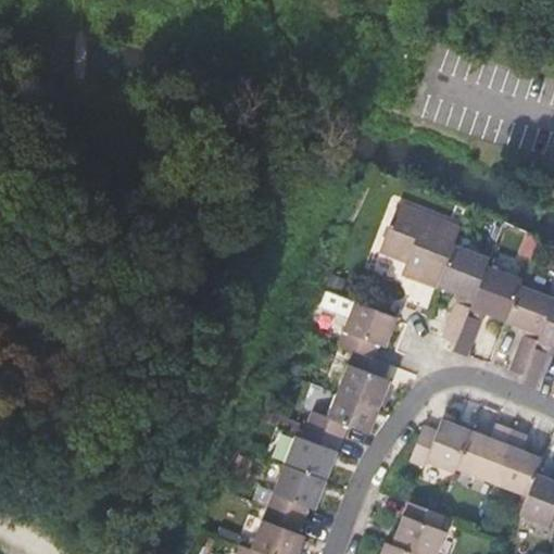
[(402,272),(438,286),(442,273),(454,241),(461,227),(398,203),(379,250),(406,261),(402,272)]
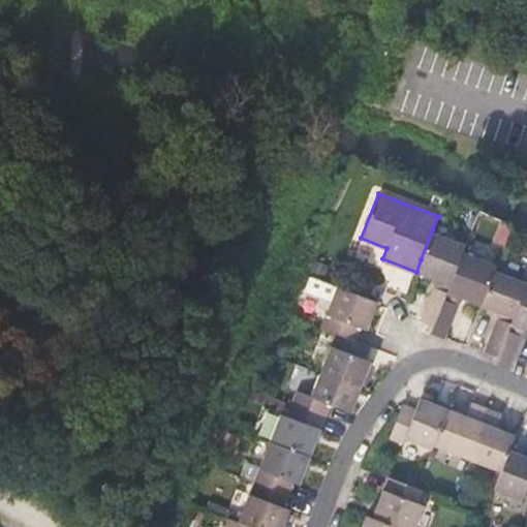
[(466,243),(432,229),(421,259),(416,272),(450,284),(463,251),(466,243)]
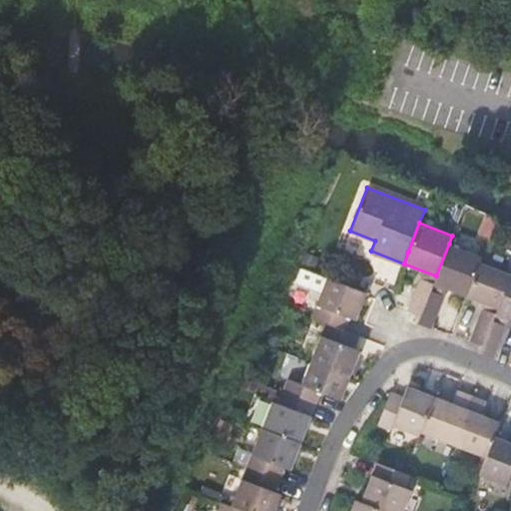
[(482,257),(449,243),(436,276),(433,284),(466,297),(480,262),(482,257)]
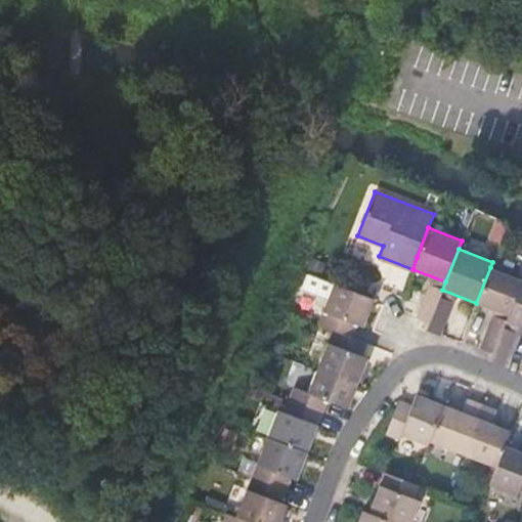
[(476,303),(508,315),(521,283),(521,279),(490,267),(476,303)]
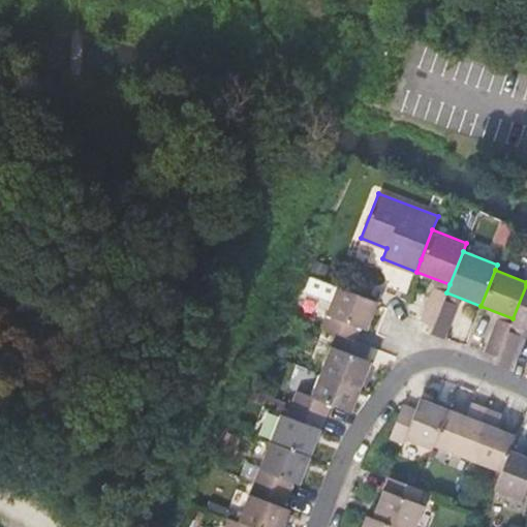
[(526,285),(513,318),(510,322),(526,329),(526,285)]
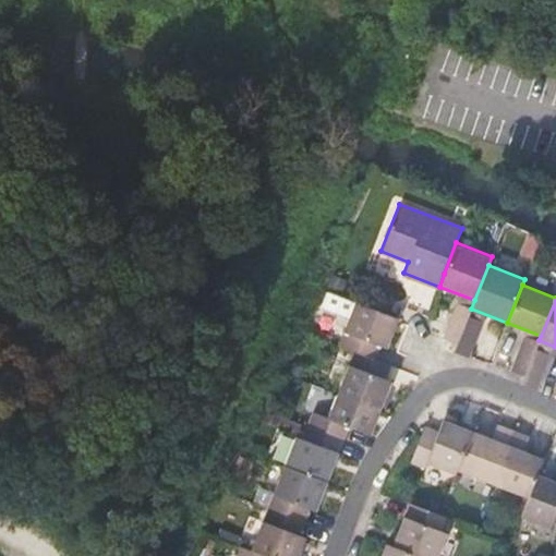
[(378,348),(388,350),(399,319),(354,302),(339,345),(353,350),(374,359),(378,348)]
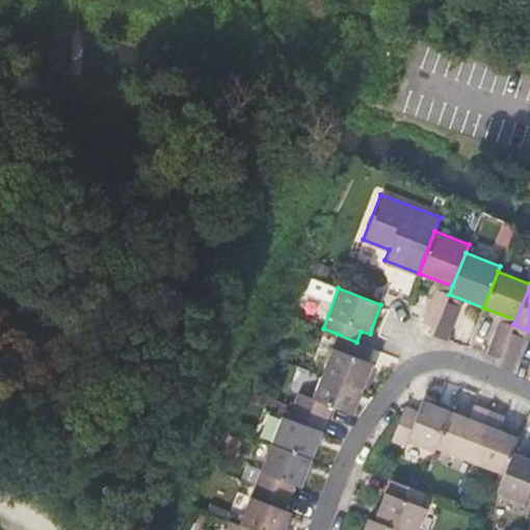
[(436,289),(422,322),(436,327),(446,301),(449,294),(436,289)]
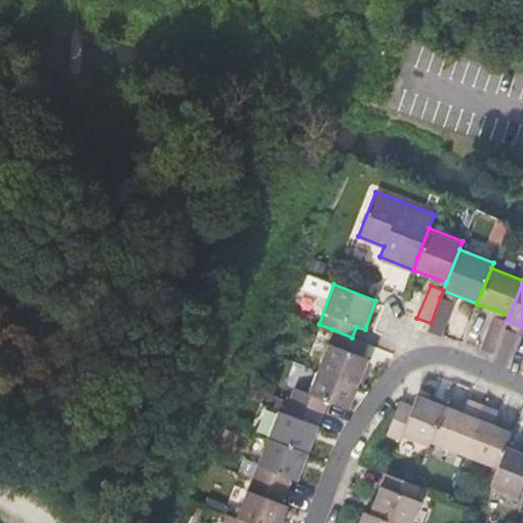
[(453,303),(440,297),(431,323),(428,330),(440,335),(453,303)]
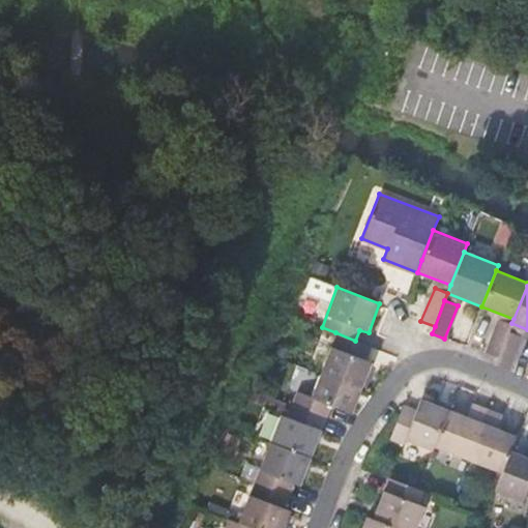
[(486,351),(499,356),(508,331),(511,323),(498,319),(486,351)]
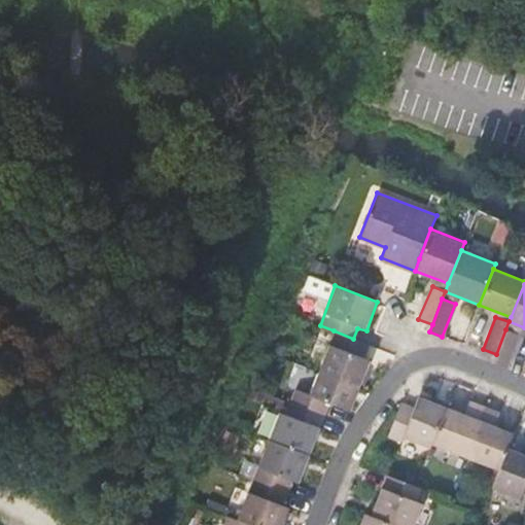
[(519,335),(505,329),(496,354),(494,357),(492,362),(506,368),(519,335)]
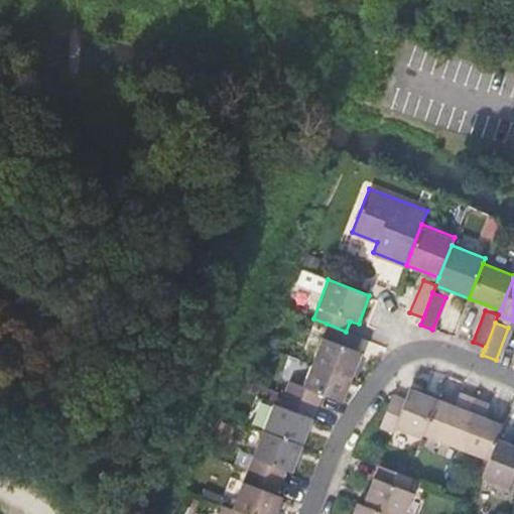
[(356,350),(360,338),(346,332),(327,324),(310,364),(352,381),(363,353),(356,350)]
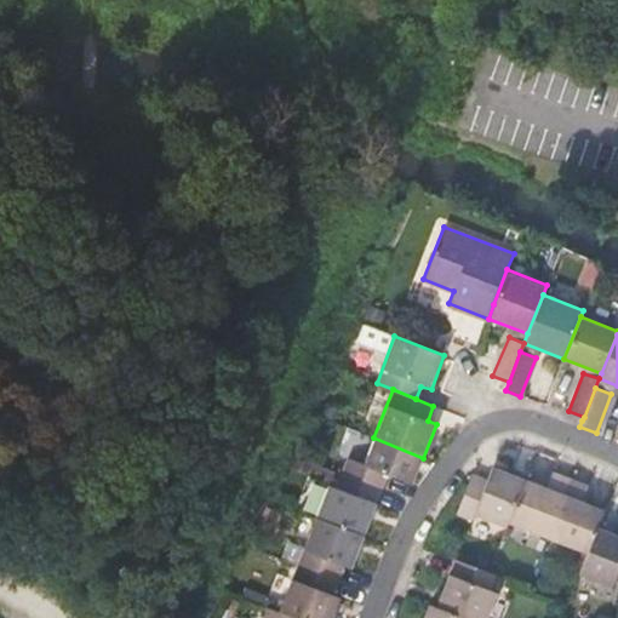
[(413,485),(423,458),(373,438),(364,465),(349,461),(342,475),(382,491),(388,475),(413,485)]
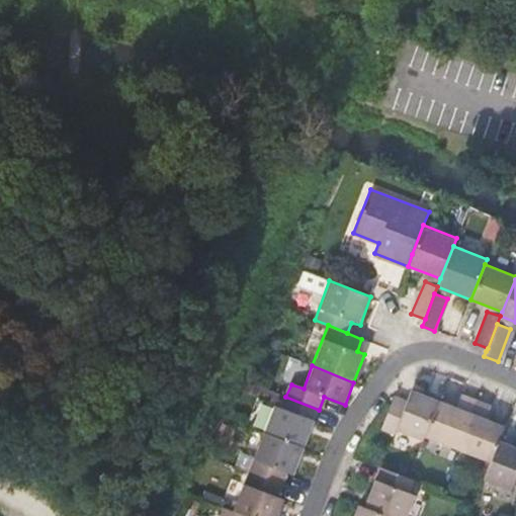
[(397,429),(424,439),(425,436),(439,401),(411,391),(407,402),(395,398),(382,430),(394,434),(397,429)]
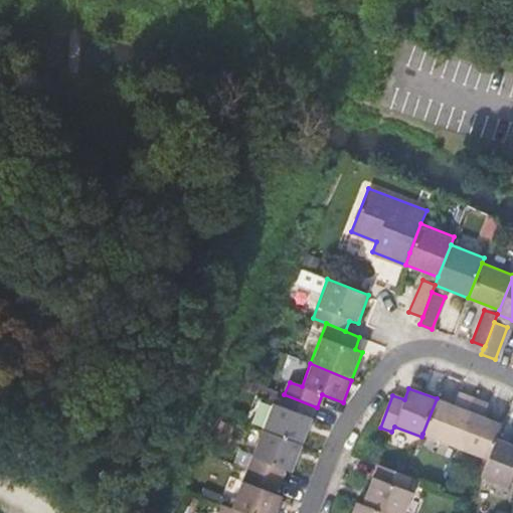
[(454,405),(437,398),(422,434),(455,447),(474,398),(458,392),(454,405)]
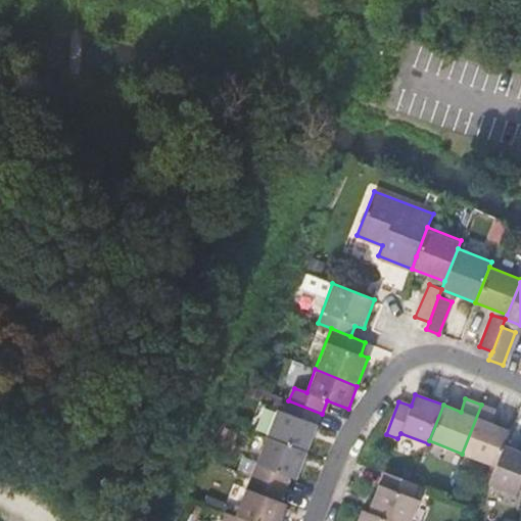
[(308,453),(322,414),(288,400),(284,411),(280,410),(269,437),(283,442),(308,453)]
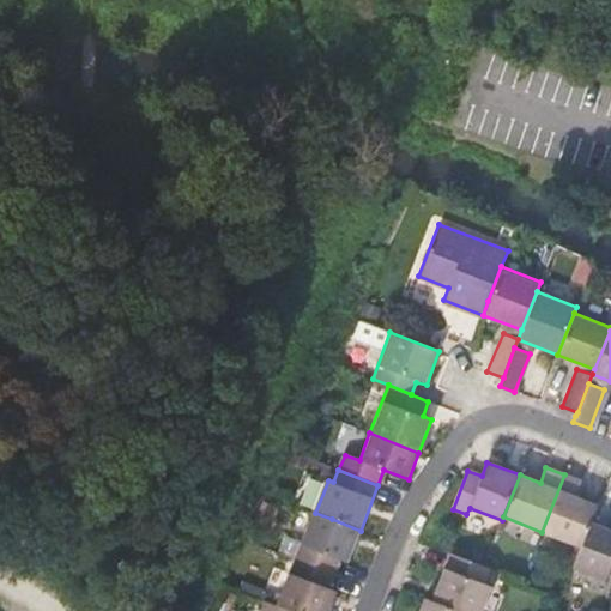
[(581,481),(564,475),(542,532),(582,546),(591,522),(598,504),(575,496),(581,481)]
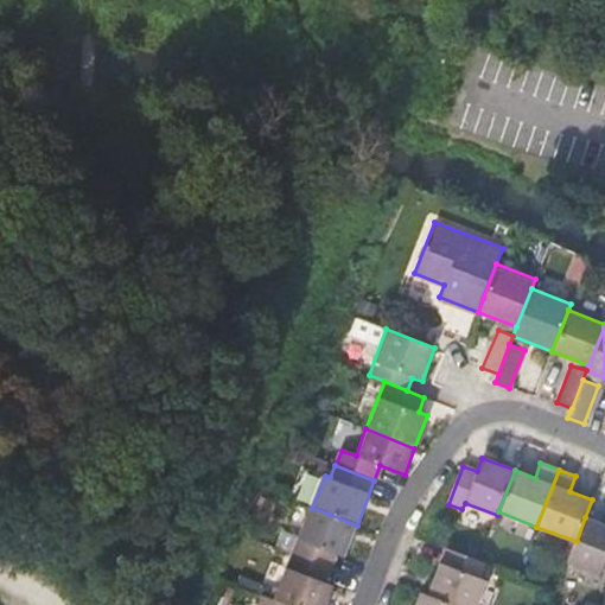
[(344,558),(357,526),(329,514),(312,508),(294,554),(300,556),(331,570),(337,555),(344,558)]
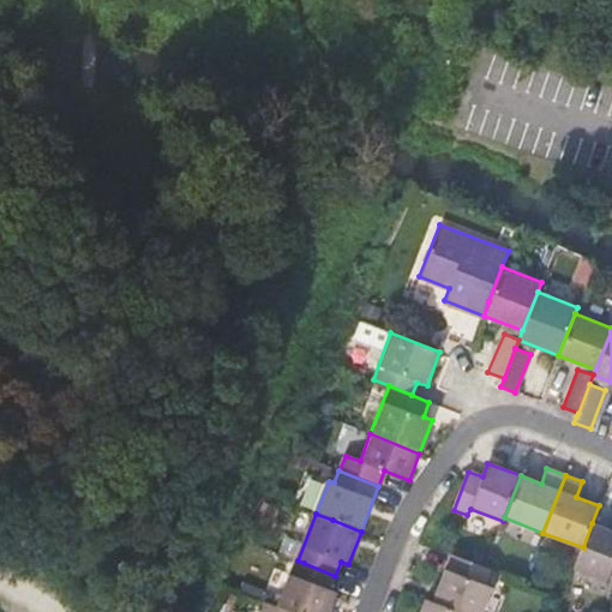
[(611,529),(592,523),(583,547),(575,568),(607,581),(610,574),(611,574),(611,529)]
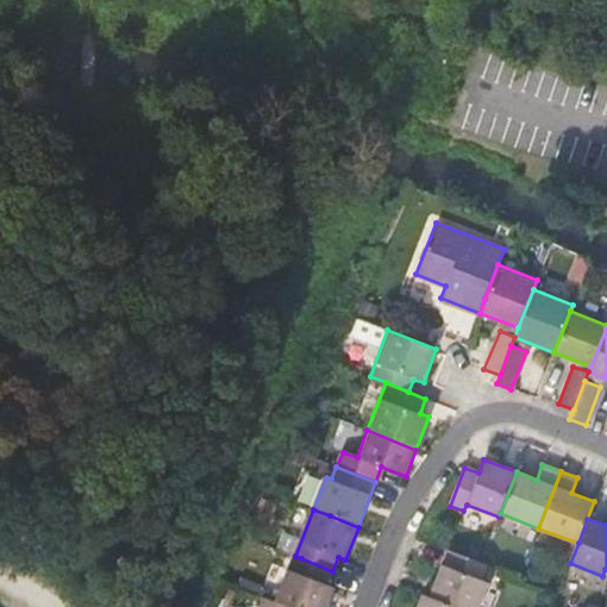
[(446,549),(429,598),(454,606),(479,606),(488,582),(481,579),(486,564),(481,562),(446,549)]
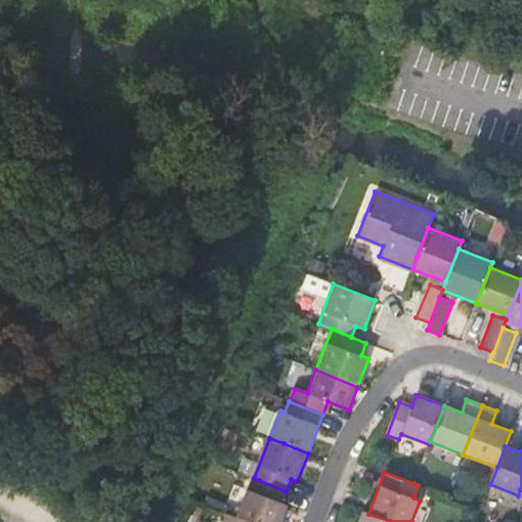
[(280,503),(286,491),(259,480),(254,478),(238,520),(243,521),(280,521),(287,506),(280,503)]
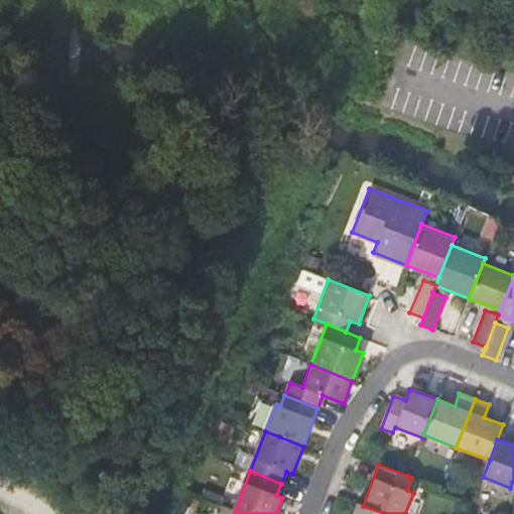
[(384,513),(363,506),(357,503),(353,513),(384,513)]
